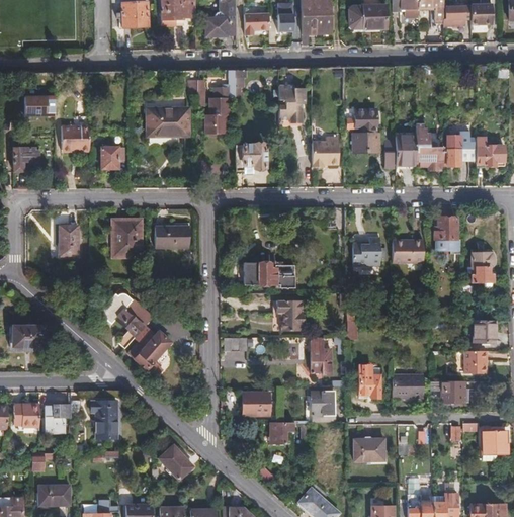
[(146,24),(146,0),(120,0),(120,10),(114,10),(114,16),(119,15),(120,24),(146,24)]
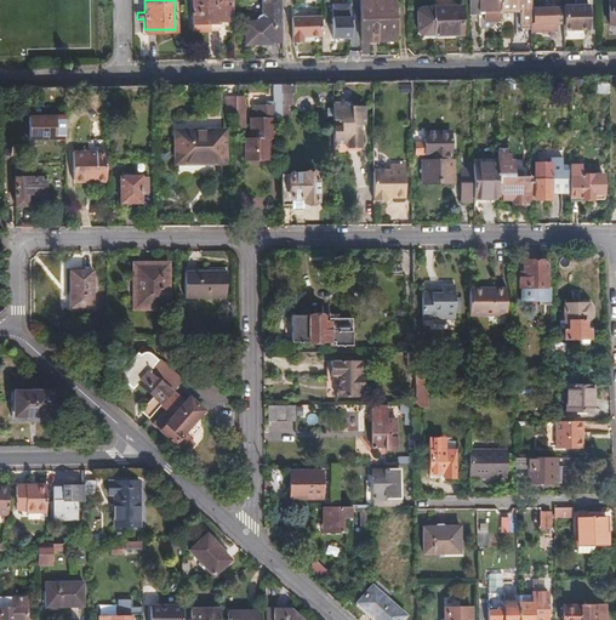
[(209,22),(233,21),(232,0),(189,0),(190,22),(192,22),(192,30),(209,29),(209,22)]
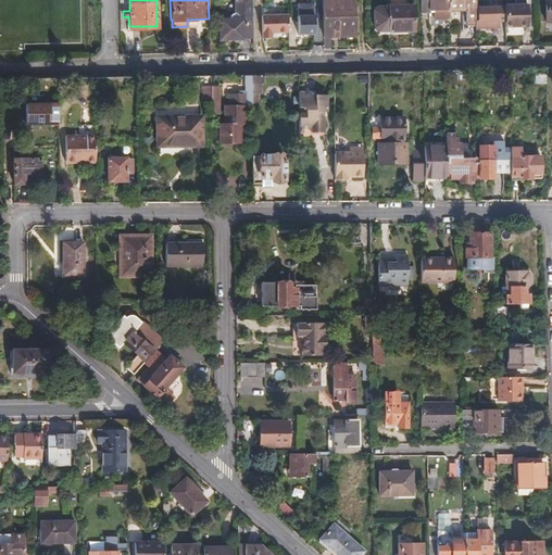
[(254,40),(253,0),(237,0),(236,1),(236,13),(230,17),(229,22),(221,23),(222,40),(254,40)]
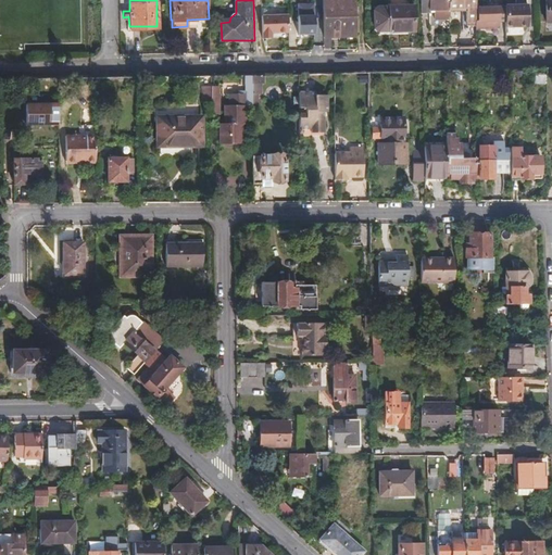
[(326,0),(326,38),(359,37),(356,0),(338,0),(326,0)]
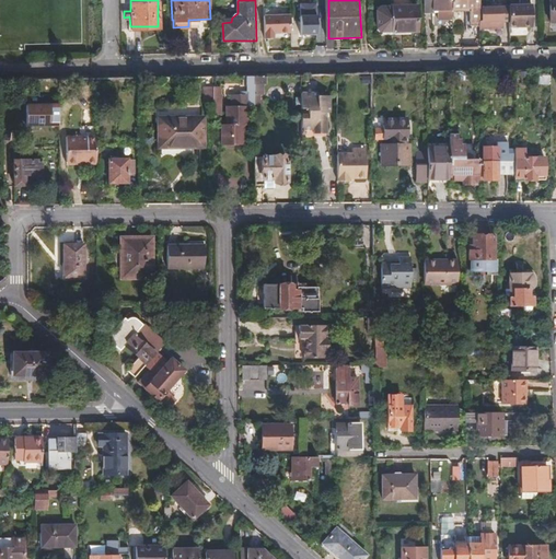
[(451,6),(450,0),(424,0),(424,12),(431,12),(431,1),(436,1),(436,19),(451,19),(451,9),(451,6)]
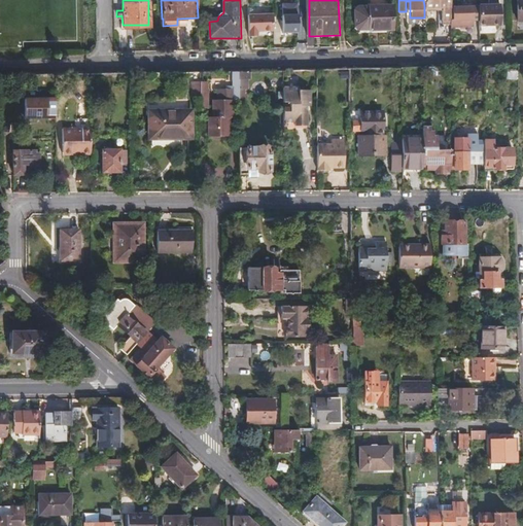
[(423,0),(424,5),(442,5),(442,8),(442,22),(451,22),(450,0),(423,0)]
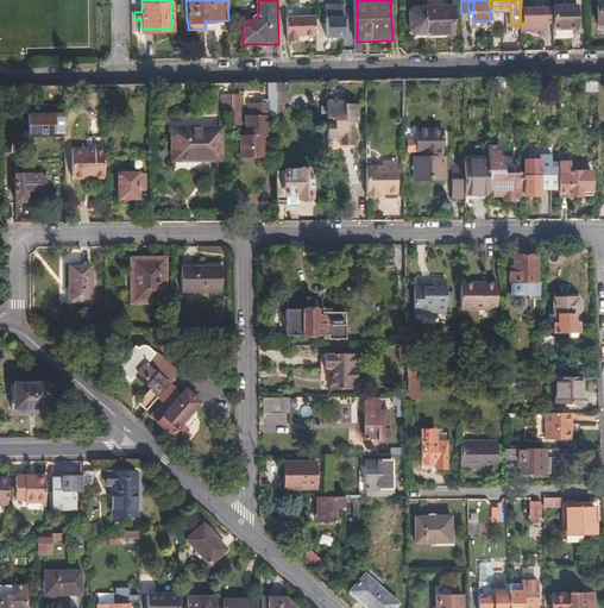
[(454,4),(427,5),(428,32),(445,31),(445,32),(455,32),(454,4)]
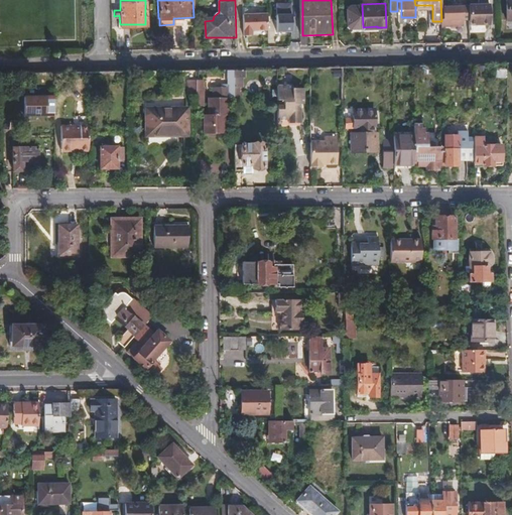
[(490,3),(469,3),(469,23),(491,23),(490,3)]
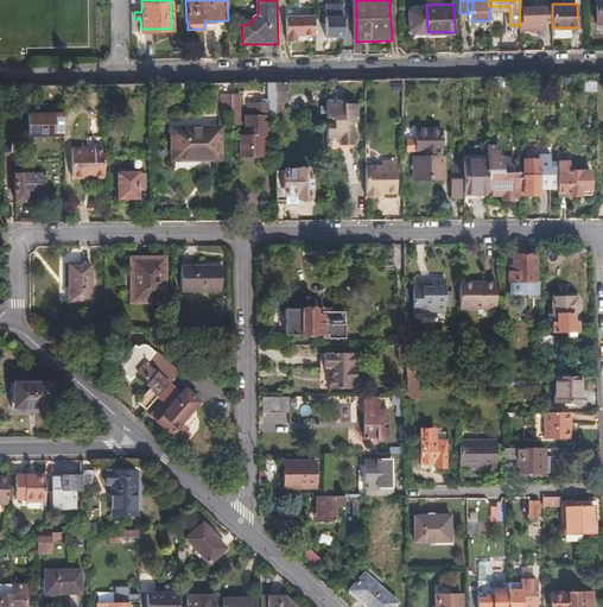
[(329,39),(347,39),(346,5),(328,6),(329,39)]
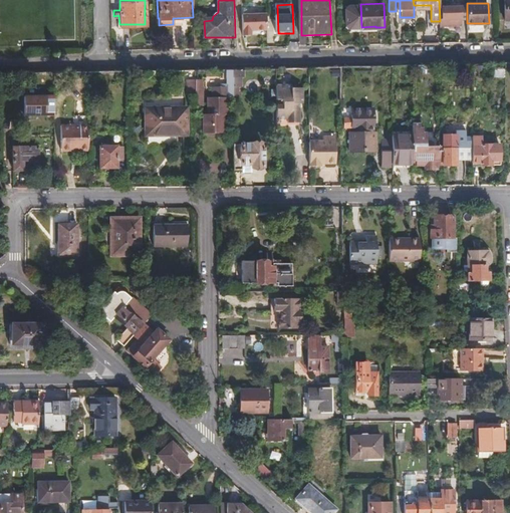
[(361,27),(360,4),(350,4),(347,8),(347,24),(351,27),(361,27)]
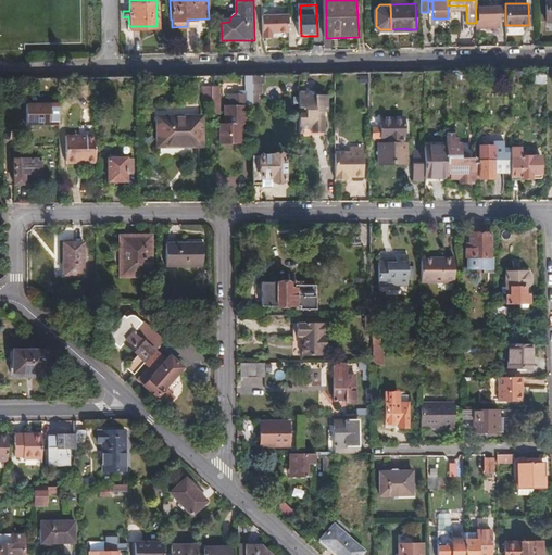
[(478,7),(478,26),(499,26),(499,5),(478,7)]
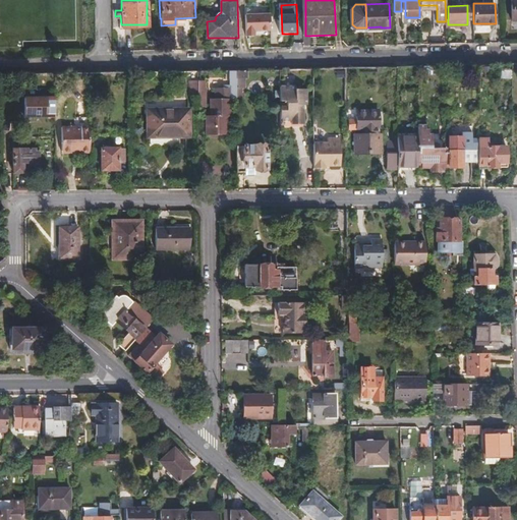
[(276,34),(275,11),(249,12),(250,35),(276,34)]
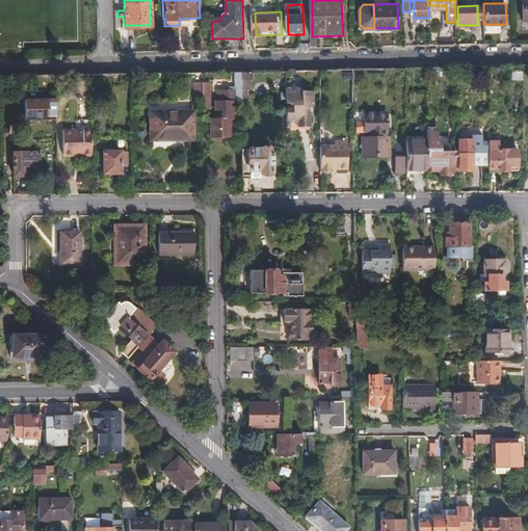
[(253,71),(240,71),(240,80),(241,99),(241,100),(247,100),(247,90),(251,90),(251,80),(253,80),(253,71)]
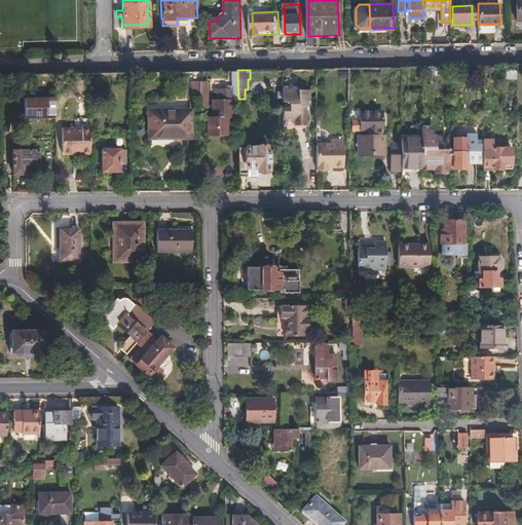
[(238,98),(237,79),(231,79),(231,86),(225,86),(225,88),(217,88),(217,100),(213,100),(213,116),(207,117),(208,135),(228,135),(228,117),(231,117),(231,105),(228,105),(228,100),(233,100),(233,98),(238,98)]
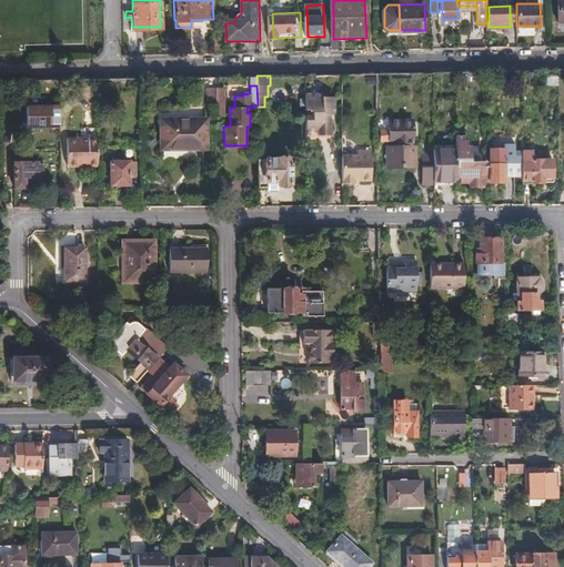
[(215,95),(215,88),(204,89),(204,102),(215,102),(215,95)]
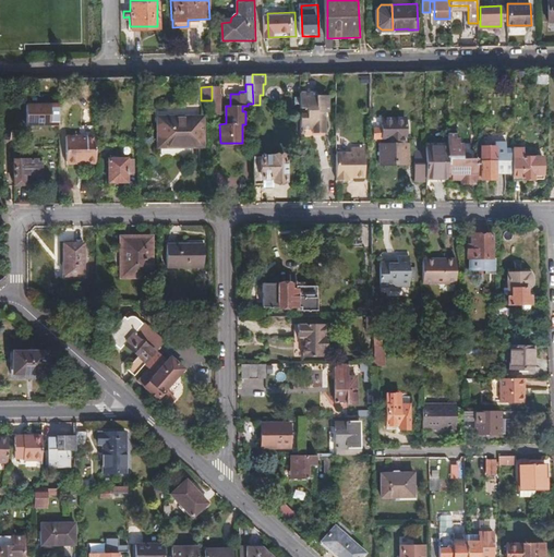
[(317,92),(300,92),(300,107),(308,107),(308,113),(301,113),(301,128),(313,128),(313,132),(326,132),(326,117),(324,117),(324,111),(325,111),(329,111),(329,95),(317,95),(317,92)]
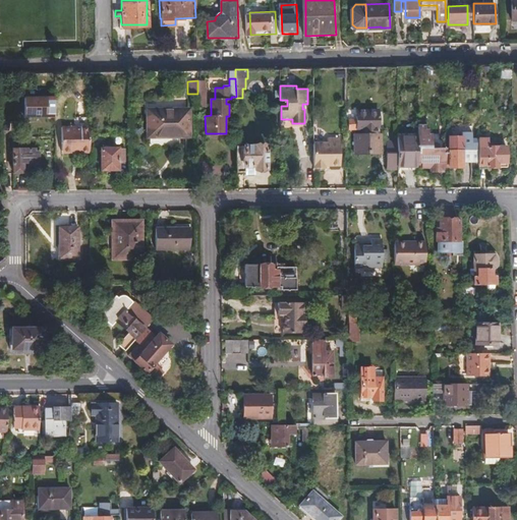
[(60,117),(59,94),(29,94),(29,117),(60,117)]
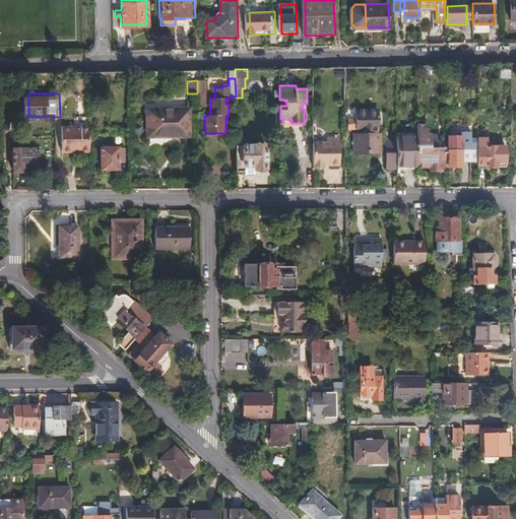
[(145,102),(144,109),(185,111),(185,104),(145,102)]
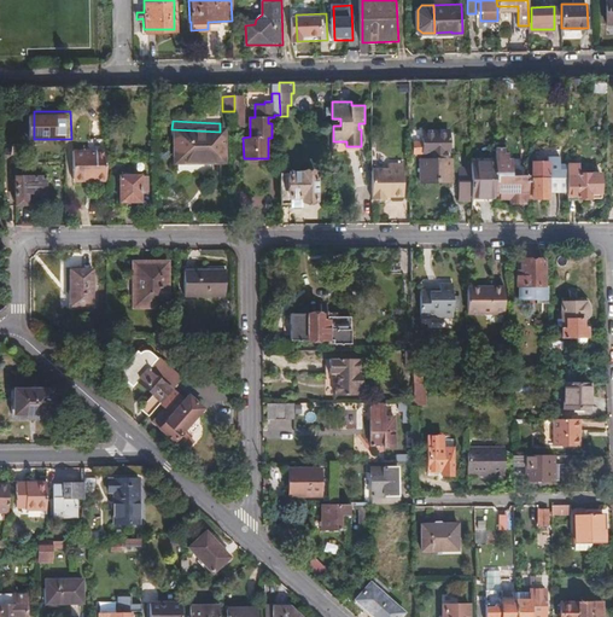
[(220,132),(171,129),(170,163),(227,167),(228,132),(220,132)]
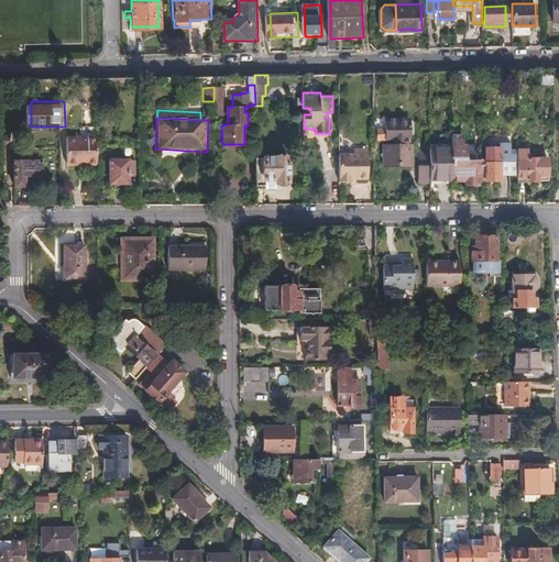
[(410,139),(410,120),(398,120),(398,129),(379,128),(379,138),(393,138),(393,144),(386,144),(386,163),(409,163),(409,145),(407,145),(407,138),(410,139)]
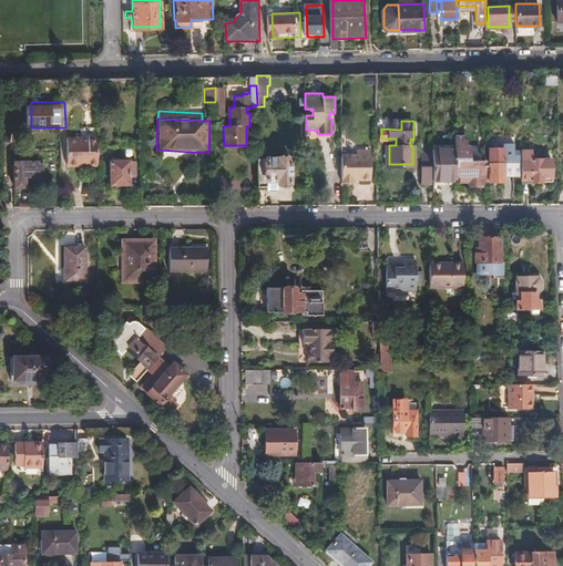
[(457,152),(457,177),(461,177),(461,183),(463,183),(470,183),(470,187),(484,187),(484,177),(487,177),(487,165),(487,160),(472,160),(472,144),(469,144),(469,140),(466,140),(466,135),(457,135),(457,152)]
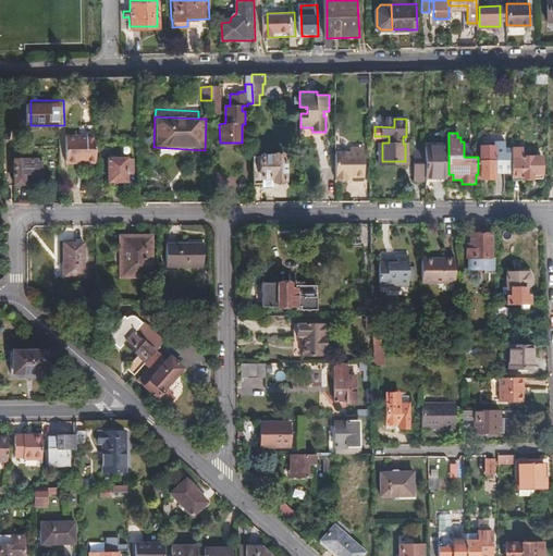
[(96,163),(96,136),(65,136),(65,162),(85,162),(85,163),(96,163)]
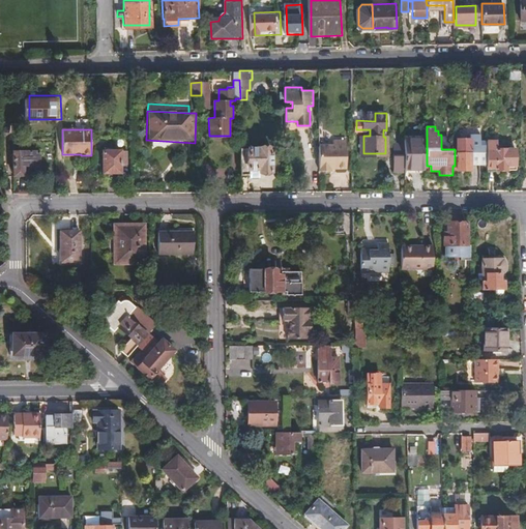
[(455,154),(455,166),(455,171),(460,171),(460,172),(473,172),(473,165),(490,166),(490,145),(490,144),(483,144),(483,138),(472,138),(472,142),(459,142),(459,154),(455,154)]
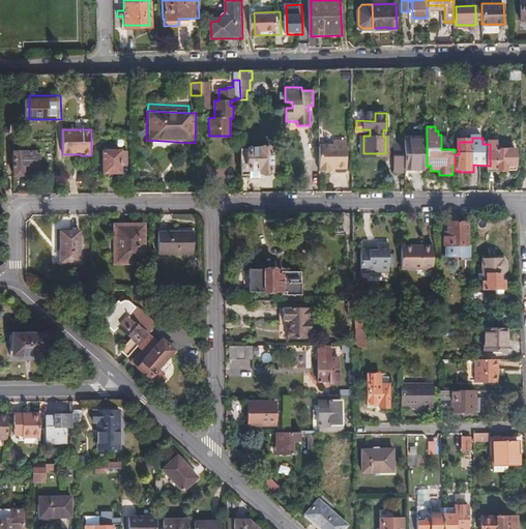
[(333,144),(319,144),(319,170),(330,170),(330,168),(330,166),(337,166),(337,168),(346,168),(347,140),(333,140),(333,144)]
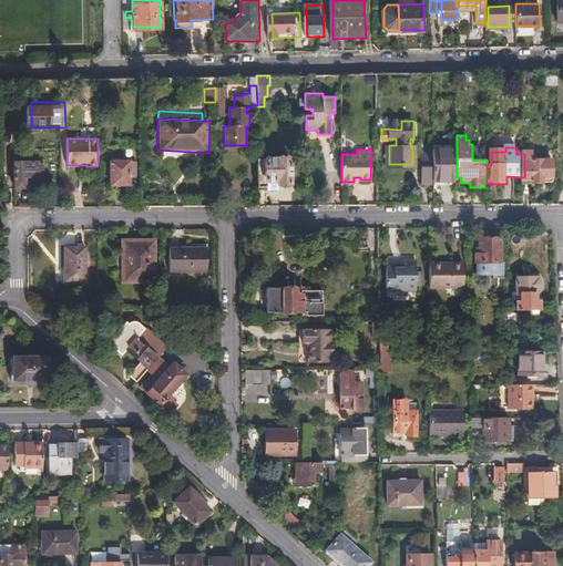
[(434,183),(457,183),(457,177),(457,152),(434,152),(434,156),(434,183)]
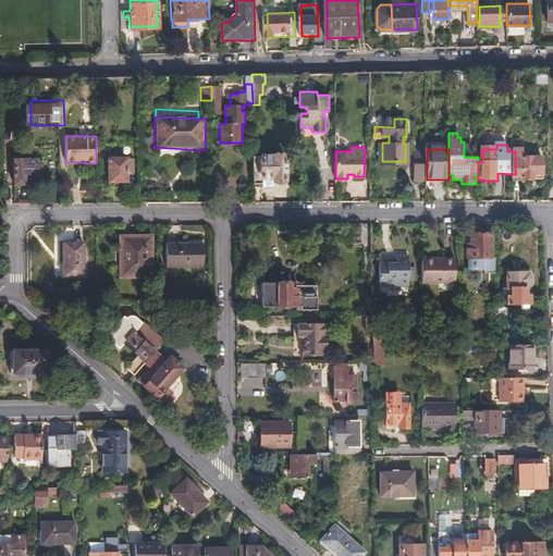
[(38,153),(38,151),(13,150),(12,182),(24,182),(24,176),(41,176),(42,153),(38,153)]
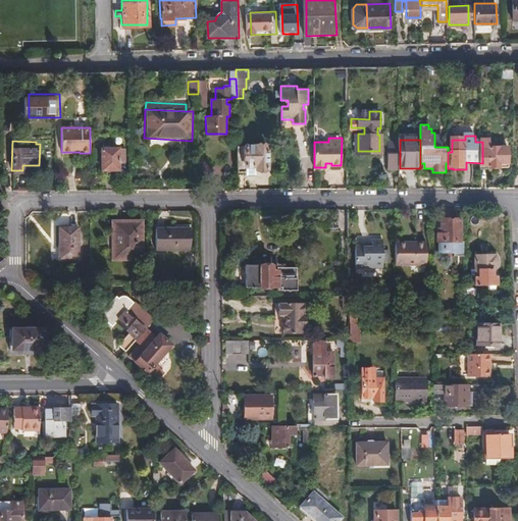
[(482,163),(482,168),(509,168),(509,148),(494,148),(494,143),(482,143),(482,163)]
